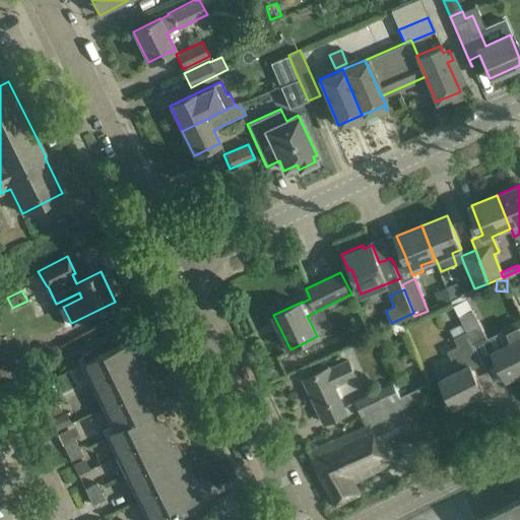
[(467,331),(474,344),(488,337),(465,295),(451,301),(460,318),(460,319),(467,331)]
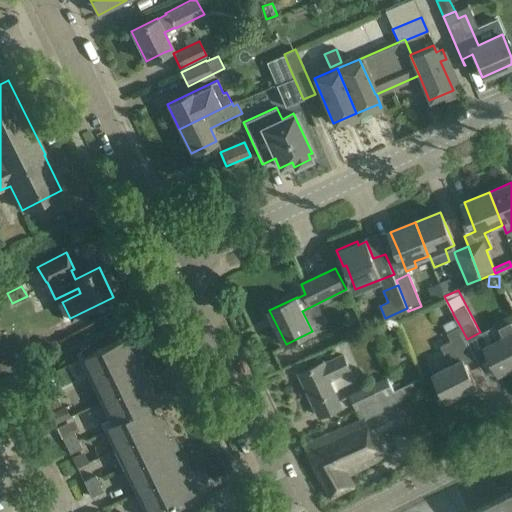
[(475,356),(467,339),(460,326),(453,314),(450,315),(444,302),(439,305),(444,318),(441,319),(448,332),(446,333),(450,342),(439,347),(449,366),(434,374),(447,400),(476,385),(464,362),(475,356)]
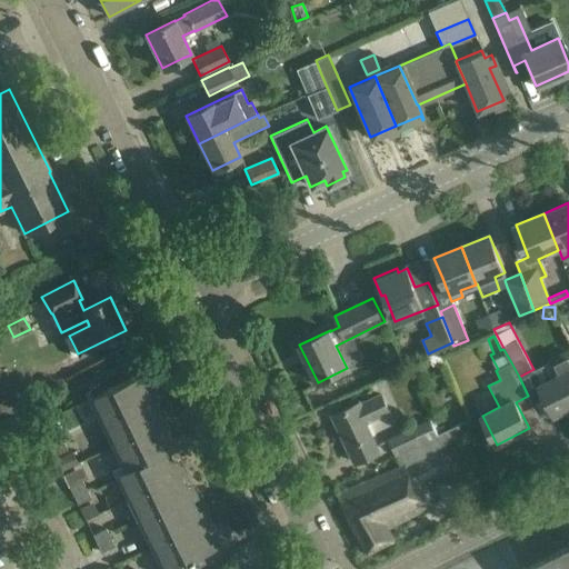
[(540,385),(545,395),(555,415),(568,407),(568,359),(566,352),(552,359),(560,375),(540,385)]
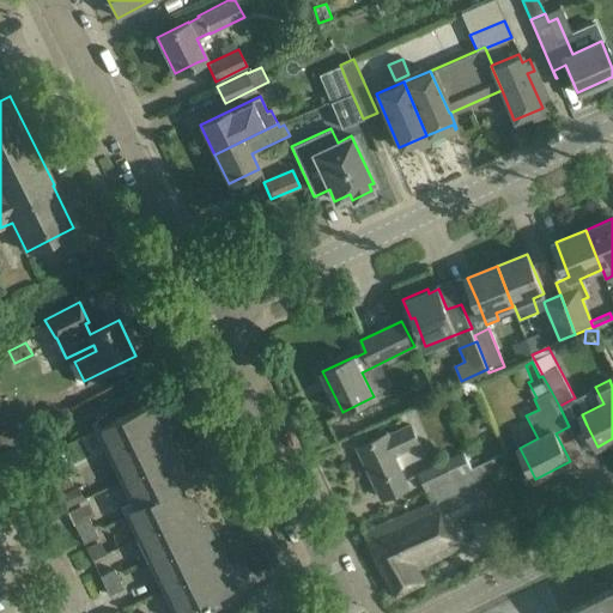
[(214,596),(231,588),(236,586),(236,584),(230,587),(181,485),(195,478),(195,477),(189,479),(151,401),(110,422),(107,413),(96,418),(138,504),(128,509),(178,612),(207,612),(220,607),(214,596)]
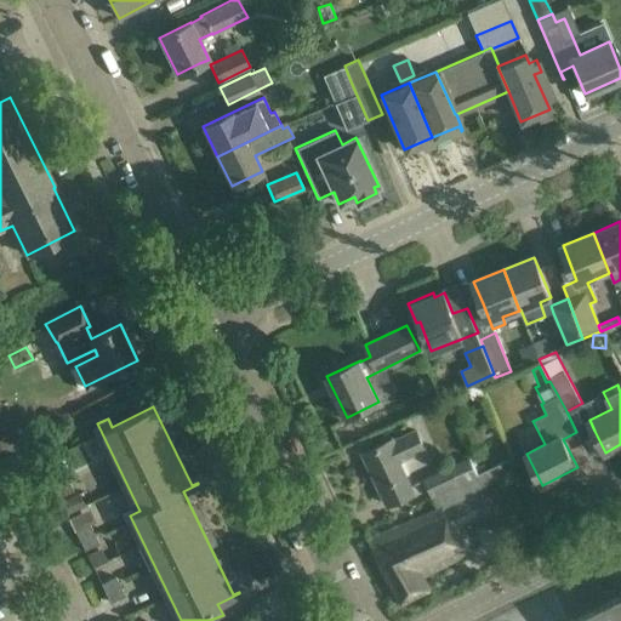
[(388,506),(410,495),(414,493),(399,461),(425,449),(416,431),(394,442),(393,439),(363,454),(388,506)]
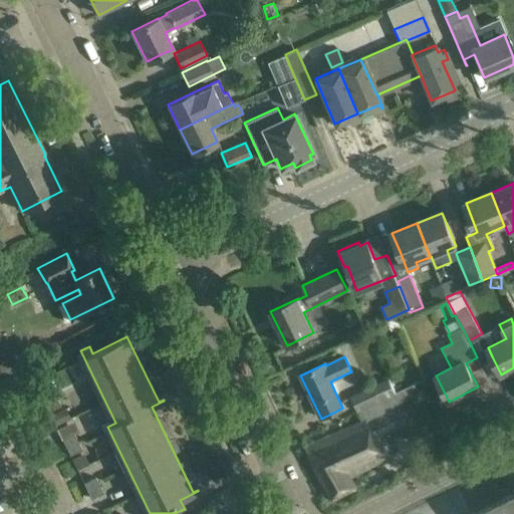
[(38,390),(48,412),(60,406),(53,391),(52,391),(48,379),(38,390)]
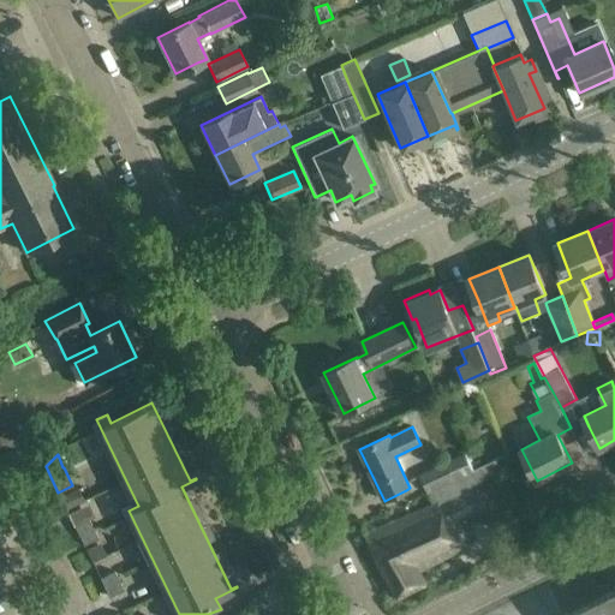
[(466,476),(494,463),(491,461),(475,471),(466,454),(421,476),(429,493),(441,488),(466,476)]
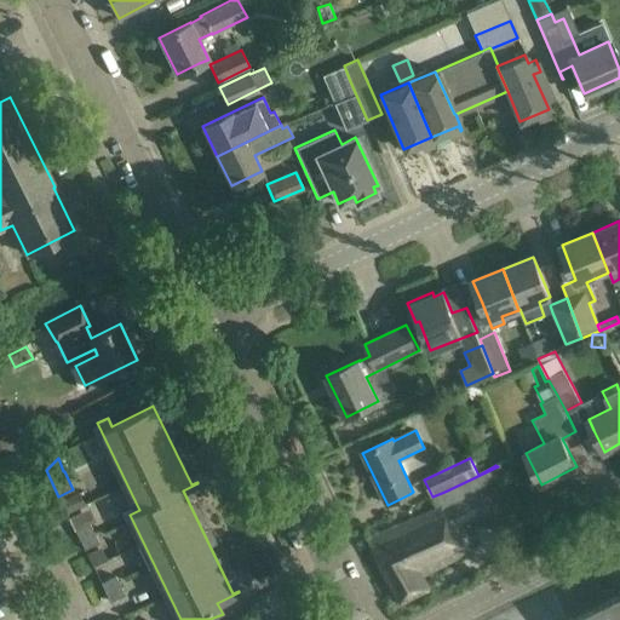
[(437,507),(389,527),(367,539),(401,601),(429,589),(423,578),(466,554),(460,541),(454,529),(492,512),(482,492),(501,472),(498,466),(470,480),(445,492),(432,497),(437,507)]
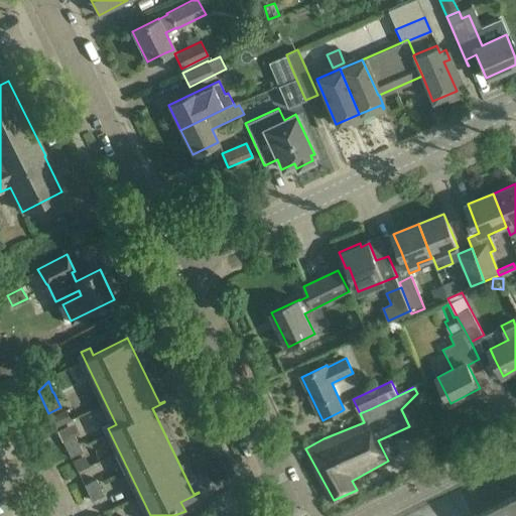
[(61,411),(51,416),(56,426),(67,421),(61,411)]
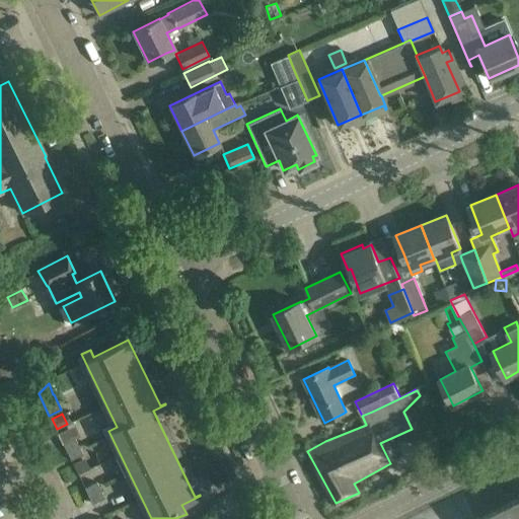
[(63,444),(71,459),(82,454),(75,438),(63,444)]
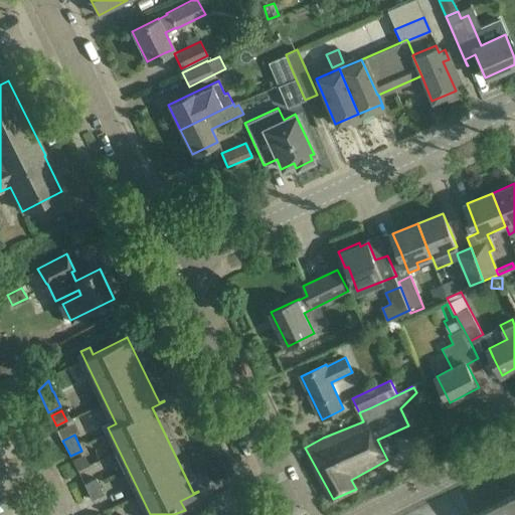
[(83,454),(71,460),(72,461),(76,470),(89,465),(83,454)]
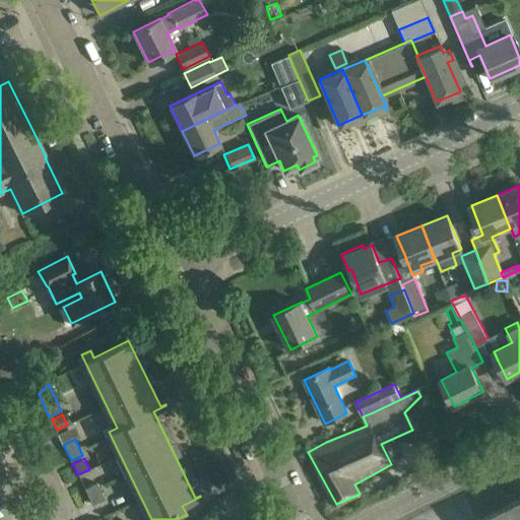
[(96,483),(84,489),(92,505),(104,499),(96,483)]
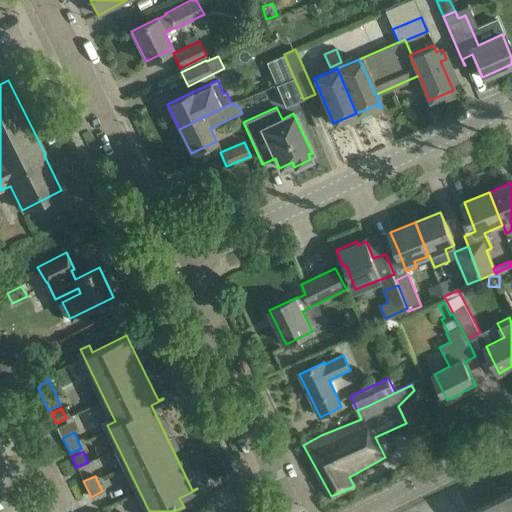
[(214,508),(237,498),(232,487),(209,497),(214,508)]
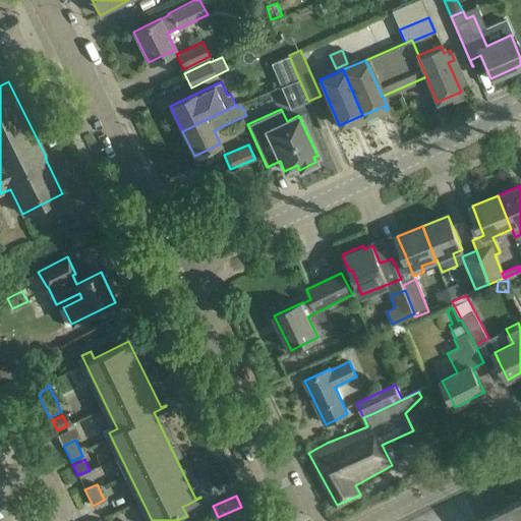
[(520,520),(520,500),(478,520),(520,520)]
